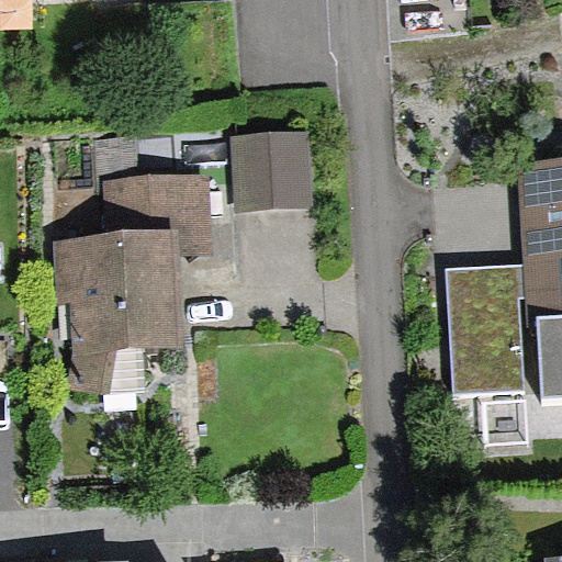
[(228,138),(235,202),(299,195),(292,132),(228,138)]
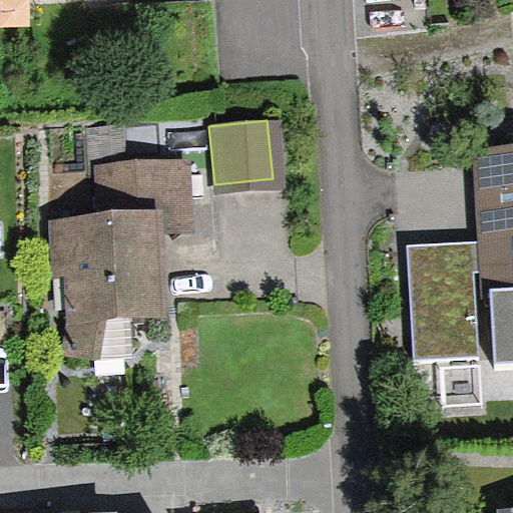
[(512,143),(476,147),(491,352),(512,350),(512,143)]
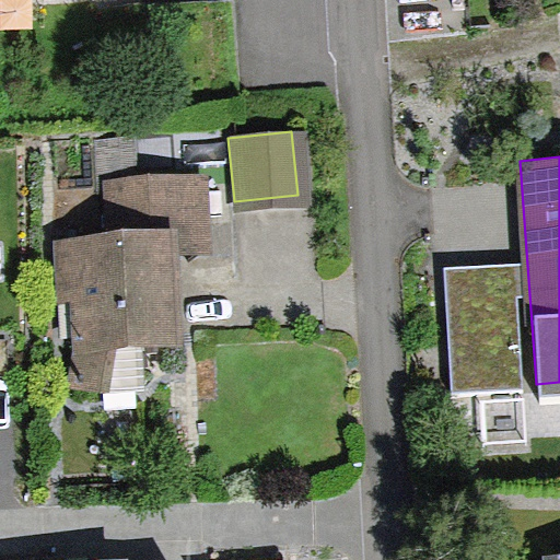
[(102,181),(107,232),(198,223),(193,172),(102,181)]
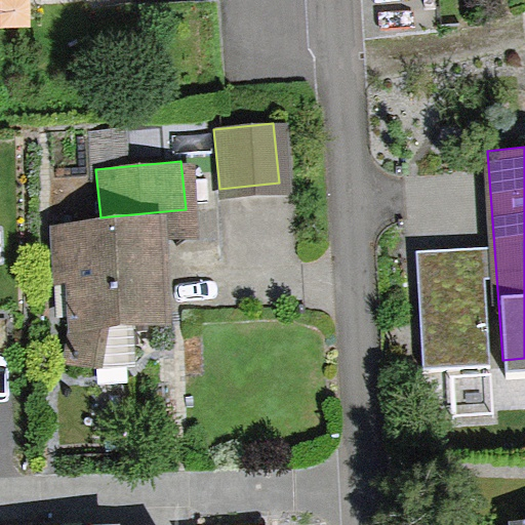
[(59,323),(150,314),(139,217),(49,227),(59,323)]
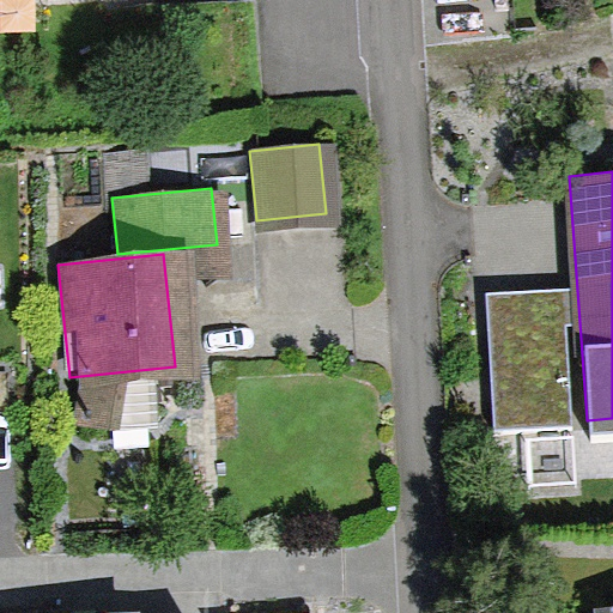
[(554,292),(481,297),(491,430),(563,425),(554,292)]
